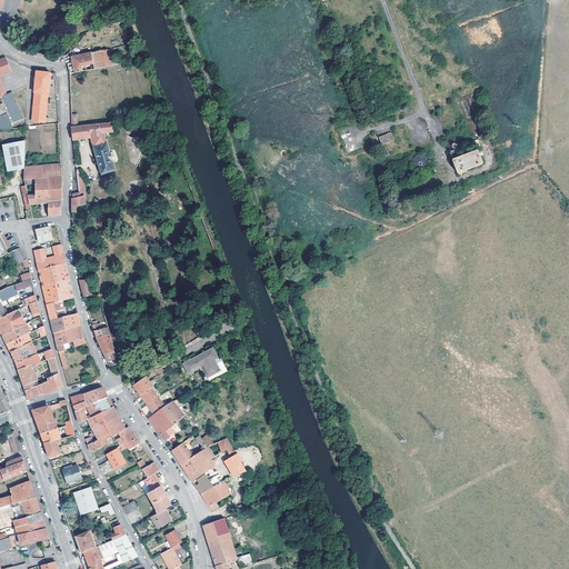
[(93,65),(95,68),(112,65),(109,49),(71,57),(72,62),(69,63),(70,73),(75,72),(83,71),(82,67),(93,65)]
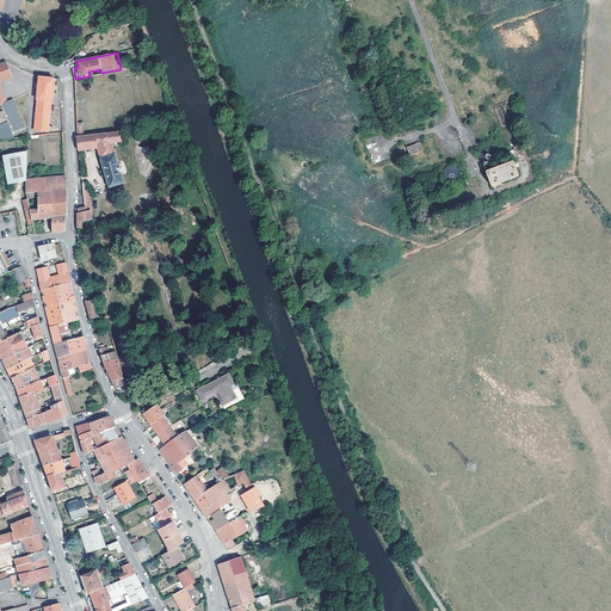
[(6,61),(0,63),(0,80),(12,76),(6,61)]
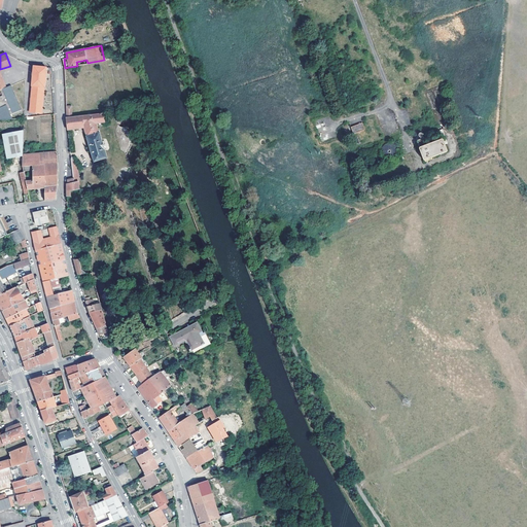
[(46,70),(50,70),(50,67),(33,66),(32,85),(33,85),(31,111),(41,112),(43,86),(44,86),(46,70)]
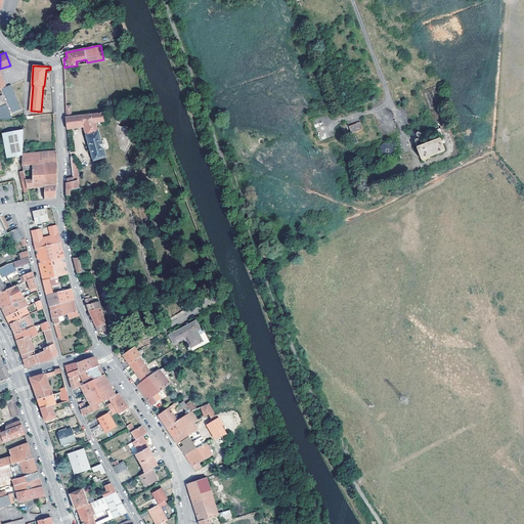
[(0,118),(11,118),(11,113),(22,107),(11,84),(6,86),(0,88),(0,90),(2,94),(0,94),(0,118)]
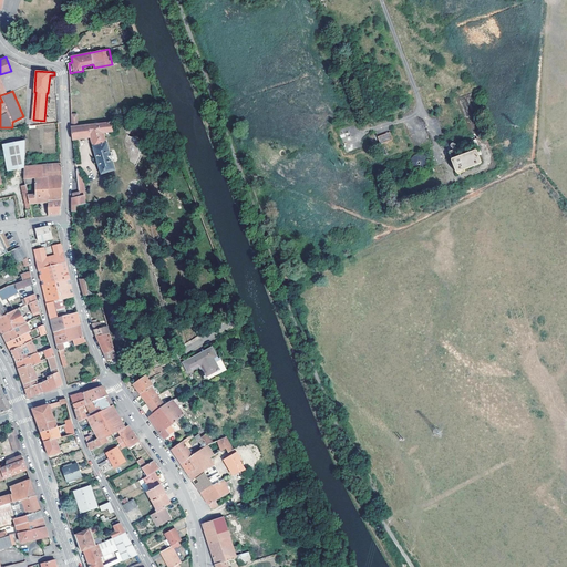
[(112,122),(104,123),(90,124),(84,125),(83,123),(81,124),(81,125),(78,125),(78,113),(71,114),(73,140),(90,137),(98,160),(102,174),(115,169),(113,161),(111,151),(107,142),(106,142),(104,133),(113,132),(112,122)]
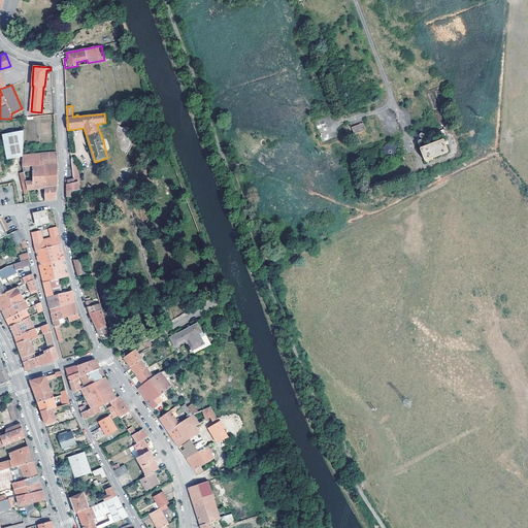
[(355,134),(366,130),(364,123),(352,127),(355,134)]
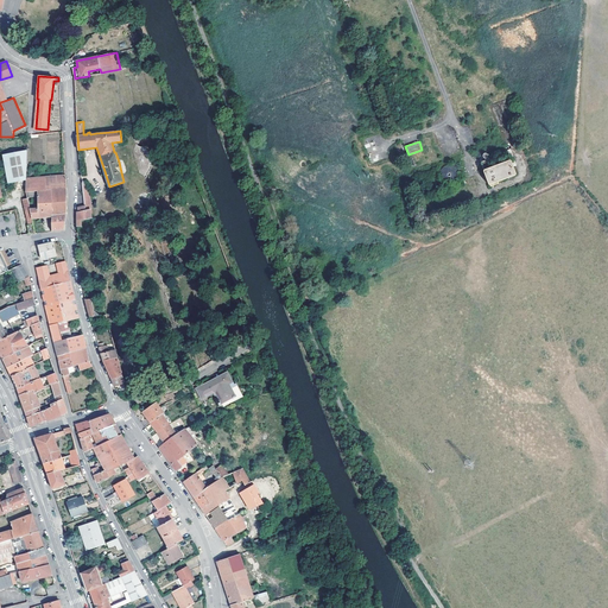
[(7,182),(26,178),(27,150),(2,154),(7,182)]
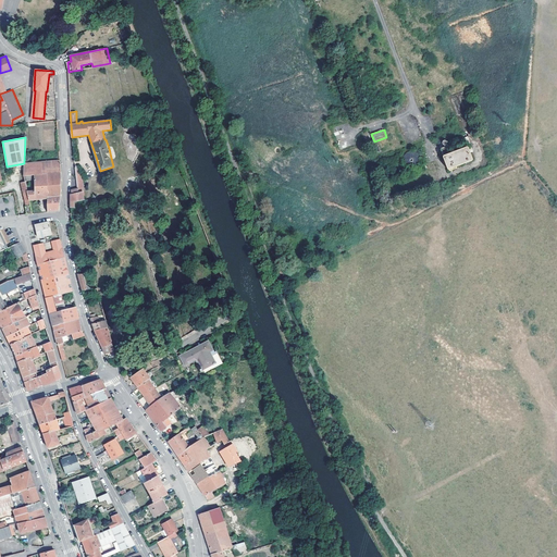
[(446,146),(446,145),(446,144),(446,143),(446,141),(445,140),(444,140),(443,140),(442,141),(441,143),(441,144),(442,145),(442,146),(443,146),(444,146),(444,147),(441,148),(449,172),(456,170),(456,168),(472,162),(467,148),(452,155),(448,146),(446,146)]
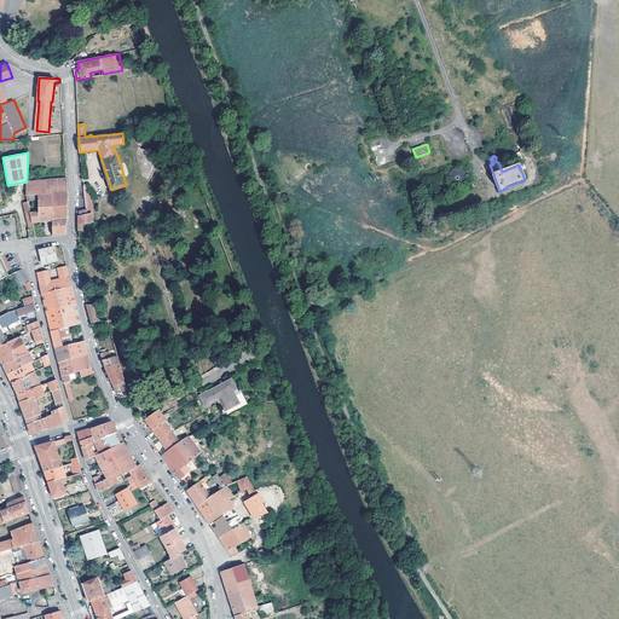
[(467,179),(467,175),(466,174),(464,172),(462,169),(460,168),(456,168),(453,169),(451,172),(449,173),(447,177),(447,179),(449,181),(450,185),(452,186),(457,187),(460,187),(462,186),(463,185),(466,183),(467,179)]
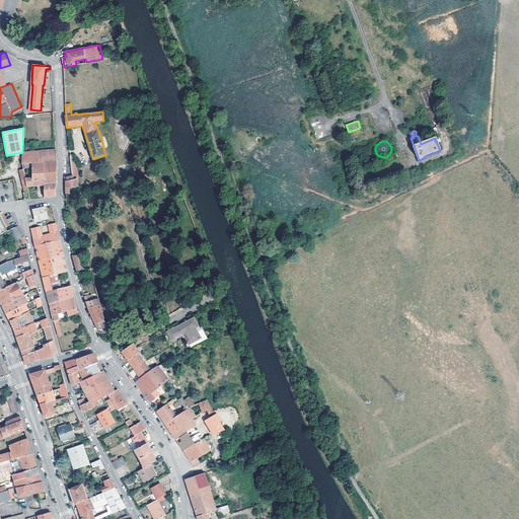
[(22,152),(22,162),(31,162),(32,176),(25,177),(26,180),(27,186),(44,183),(46,161),(40,162),(40,151),(22,152)]
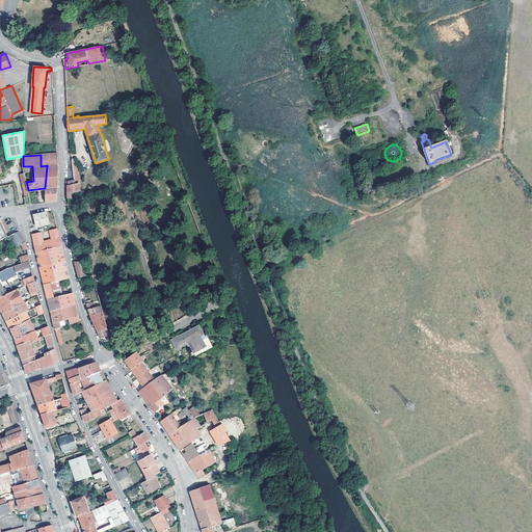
[(47,165),(58,165),(57,155),(41,155),(41,166),(47,165)]
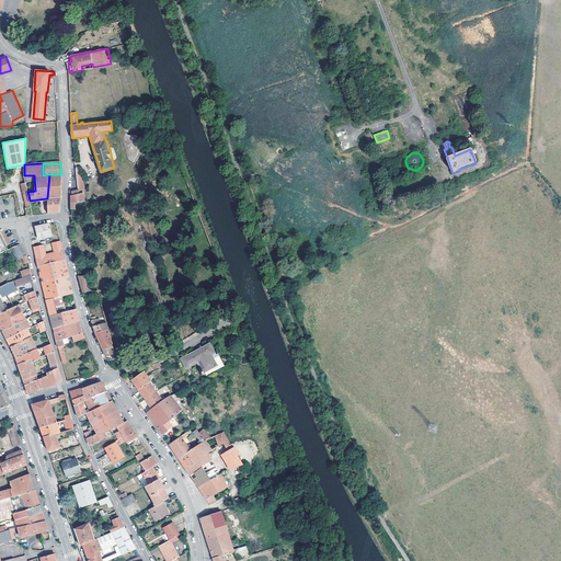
[(49,174),(47,198),(61,197),(61,190),(61,174),(49,174)]
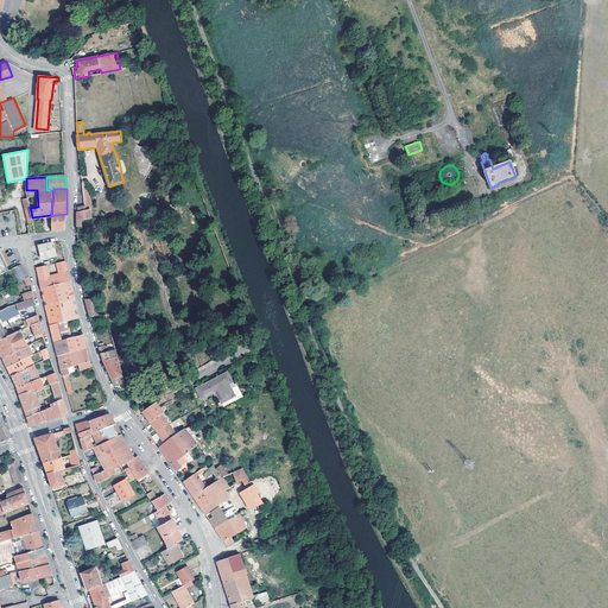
[(77,220),(77,226),(82,226),(82,220),(93,217),(90,209),(84,210),(84,206),(78,208),(78,211),(77,211),(77,220)]
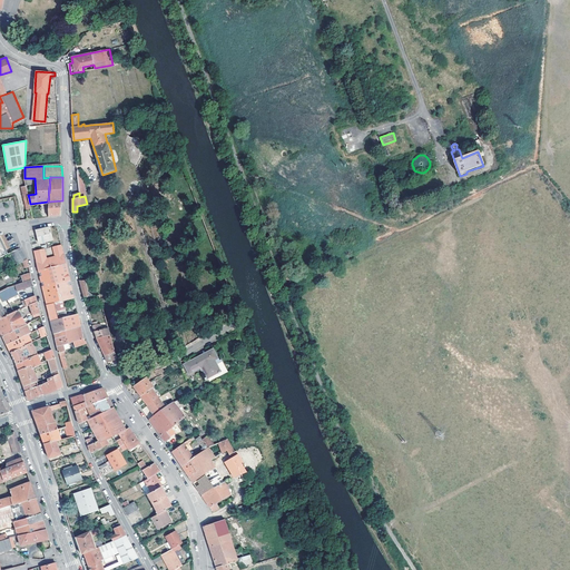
[(62,202),(62,200),(48,202),(48,208),(48,216),(60,215),(62,202)]
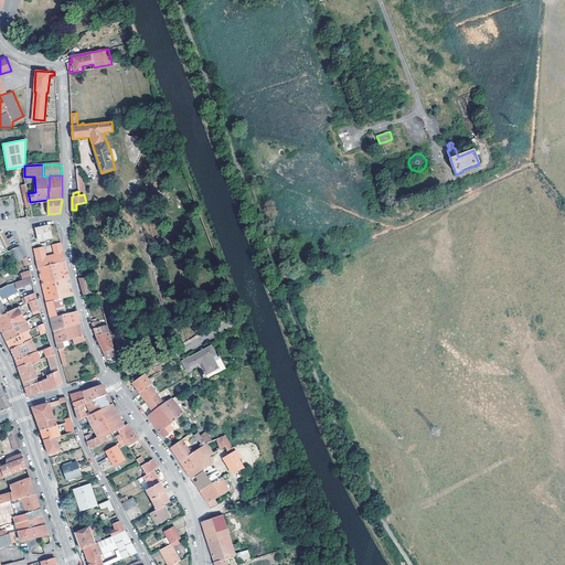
[(52,237),(50,225),(36,228),(36,232),(38,235),(39,241),(52,237)]
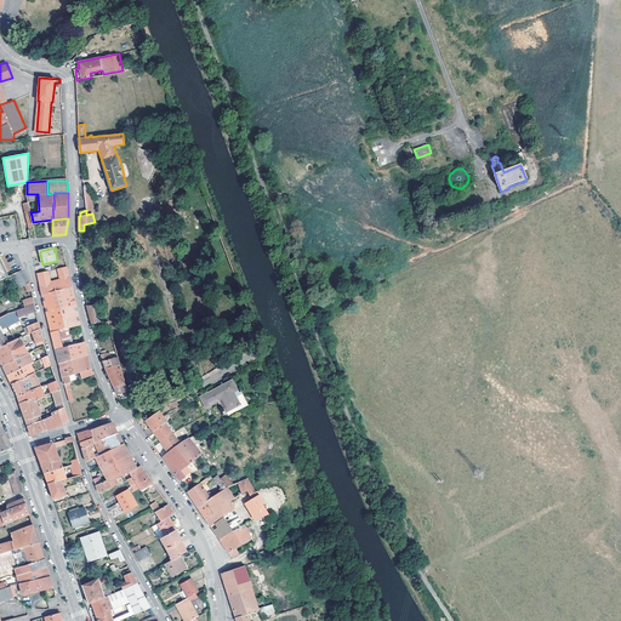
[(50,274),(38,277),(43,294),(72,286),(67,266),(57,268),(60,279),(51,281),(50,274)]
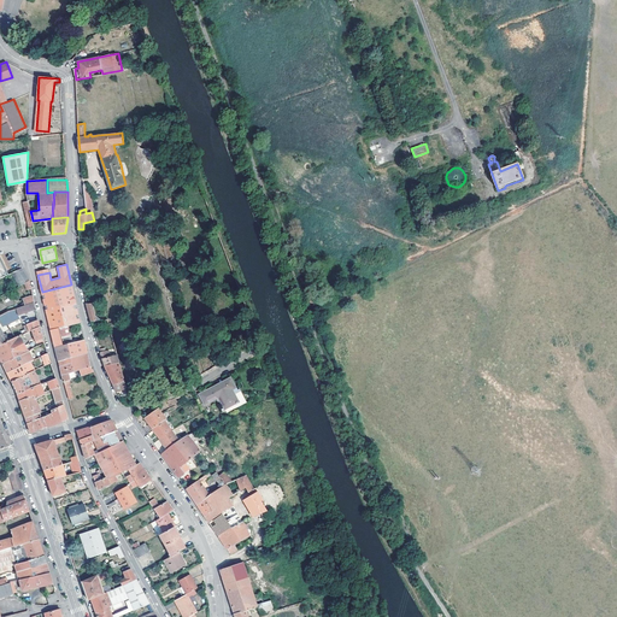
[(22,268),(12,271),(19,286),(28,282),(29,282),(22,268)]
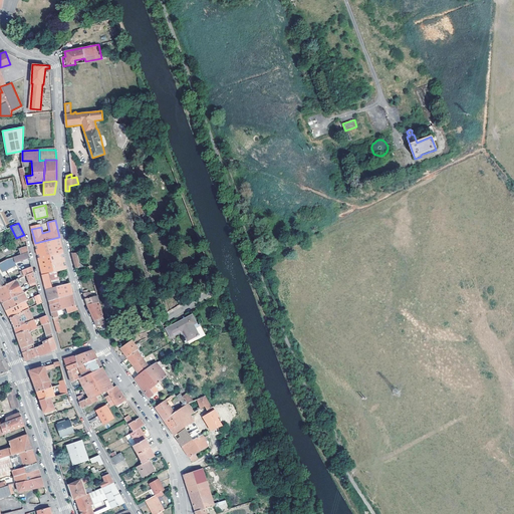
[(59,237),(35,243),(38,258),(63,252),(61,244),(59,237)]
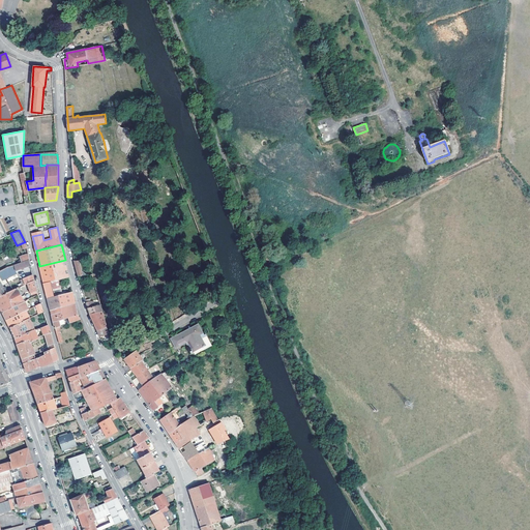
[(30,259),(21,262),(15,264),(17,269),(31,265),(30,259)]
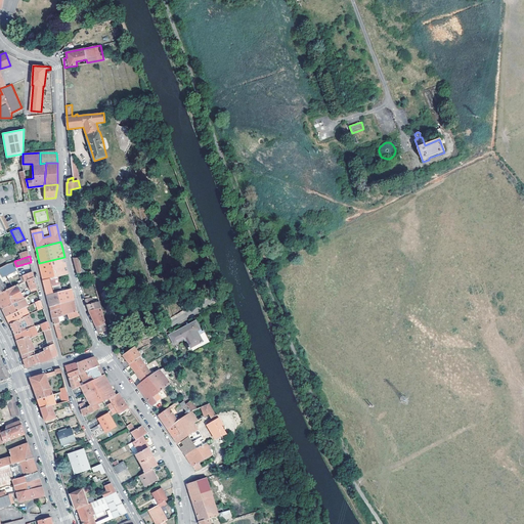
[(64,257),(39,263),(42,272),(43,279),(50,277),(68,273),(64,257)]
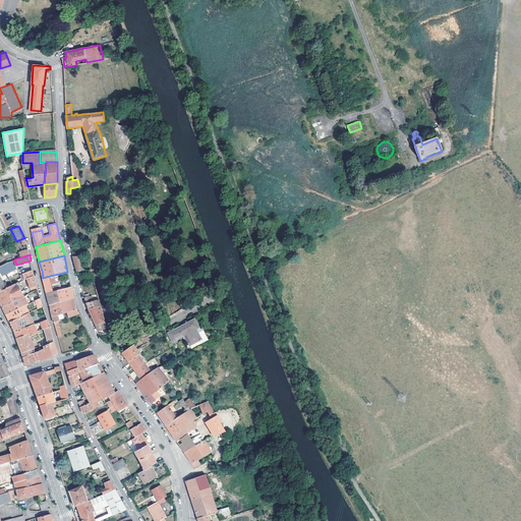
[(77,271),(84,269),(82,268),(82,267),(81,268),(77,255),(73,256),(75,264),(77,271)]
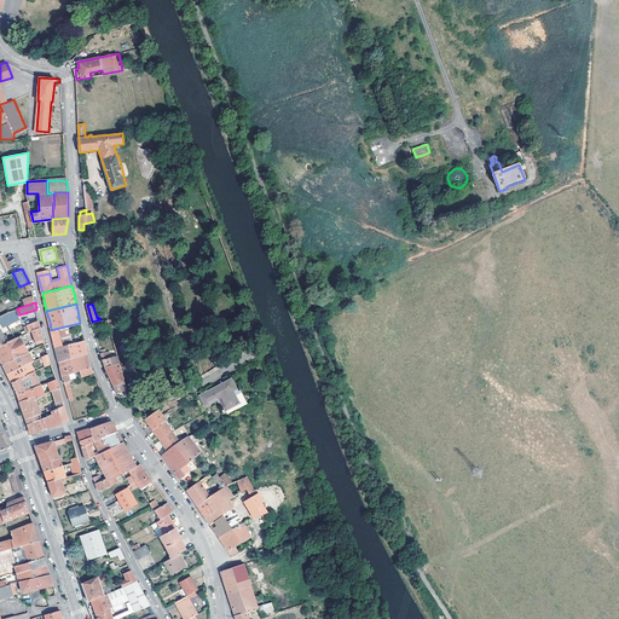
[(19,314),(17,308),(10,311),(9,310),(0,316),(0,323),(3,327),(21,318),(19,314)]
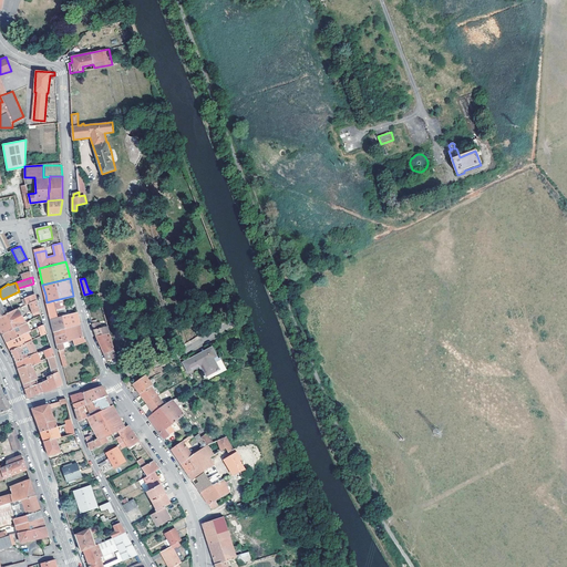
[(35,297),(35,294),(21,299),(23,306),(30,302),(37,300),(35,297)]
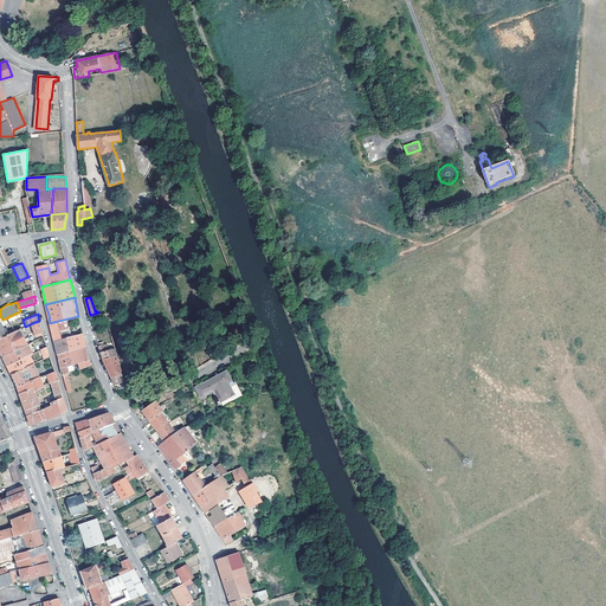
[(40,326),(39,321),(32,323),(36,334),(43,331),(40,326)]
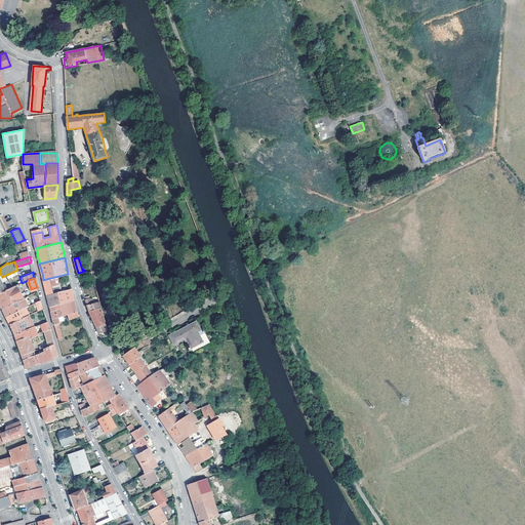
[(54,294),(50,278),(43,280),(45,287),(47,296),(54,294)]
